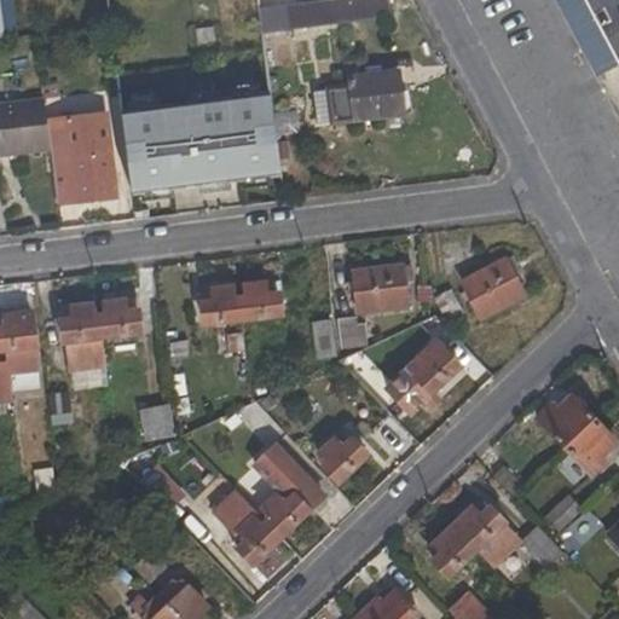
[(0,0),(0,36),(0,41),(17,39),(11,0),(0,0)]
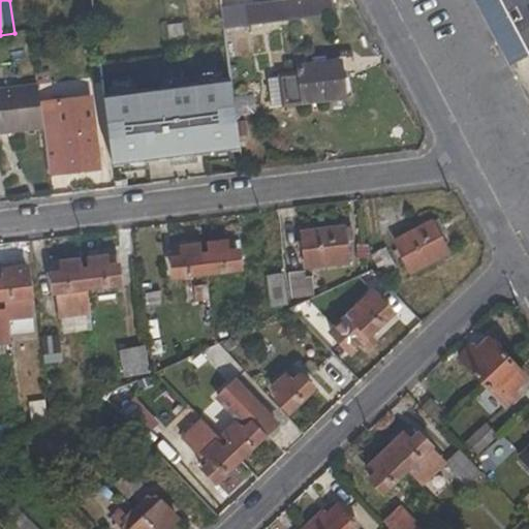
[(282,0),(222,7),(225,28),(331,14),(328,0),(282,0)]
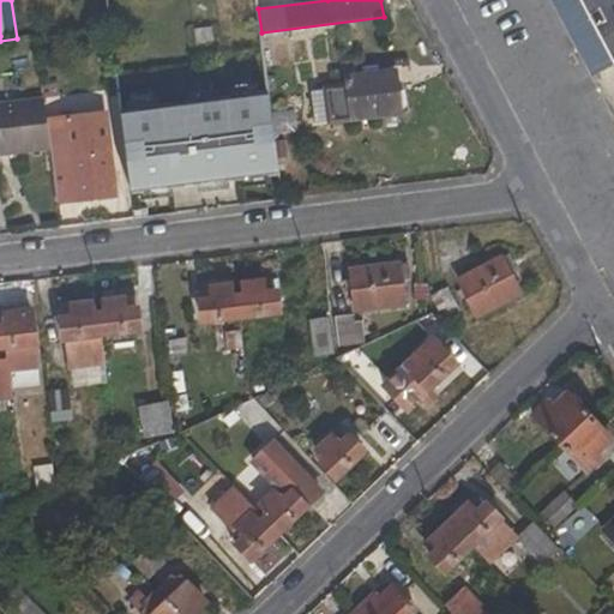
[(613,0),(548,0),(563,28),(613,124),(613,0)]
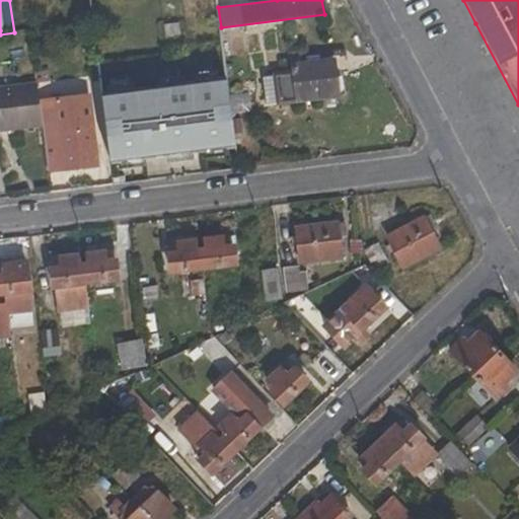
[(293,66),(294,73),(262,78),(265,104),(338,96),(334,61),(293,66)]
